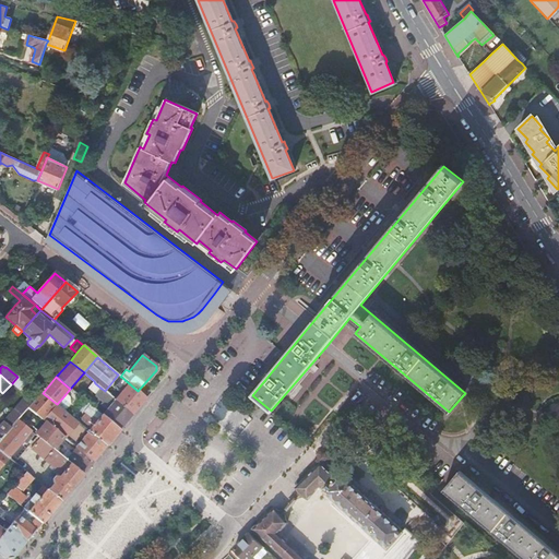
[(133,415),(146,399),(138,391),(121,377),(113,387),(120,393),(115,400),(133,415)]
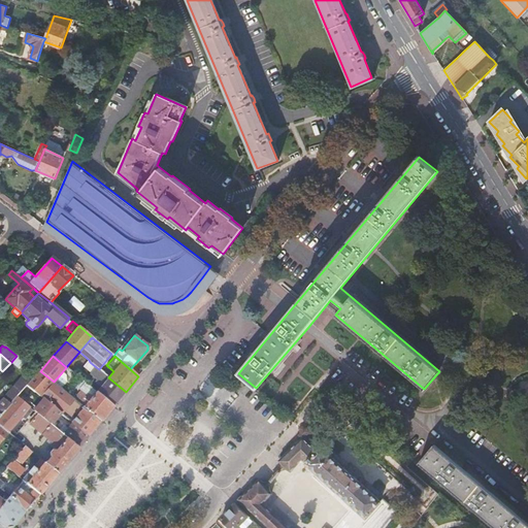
[(83,367),(91,373),(96,367),(90,362),(89,360),(83,367)]
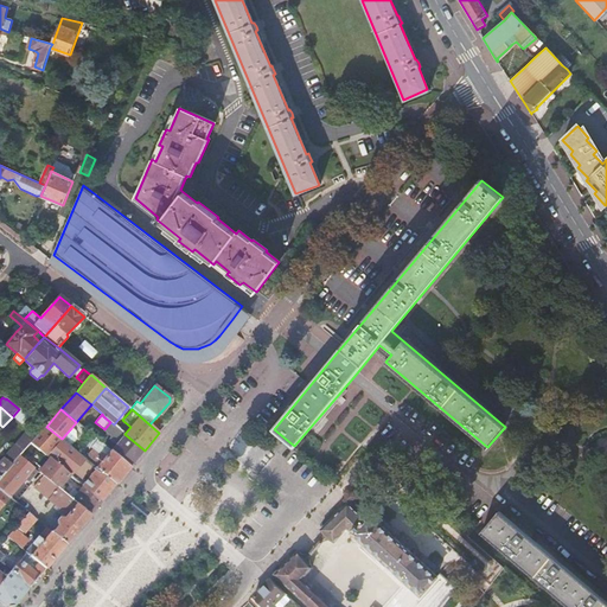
[(110,452),(129,468),(145,451),(125,434),(114,425),(110,422),(104,429),(103,430),(113,439),(110,441),(116,445),(110,452)]
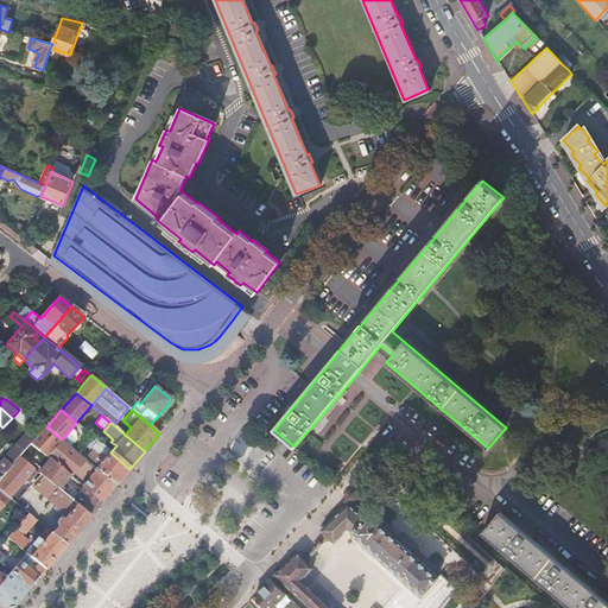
[(62,439),(46,428),(36,439),(31,444),(50,461),(69,476),(84,458),(71,448),(62,439)]
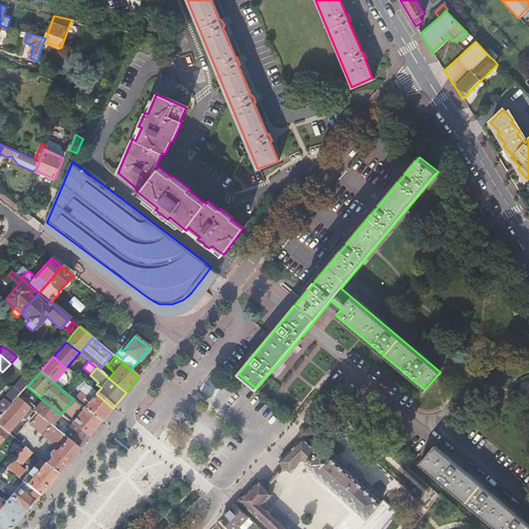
[(66,376),(62,373),(54,382),(62,390),(67,383),(66,376)]
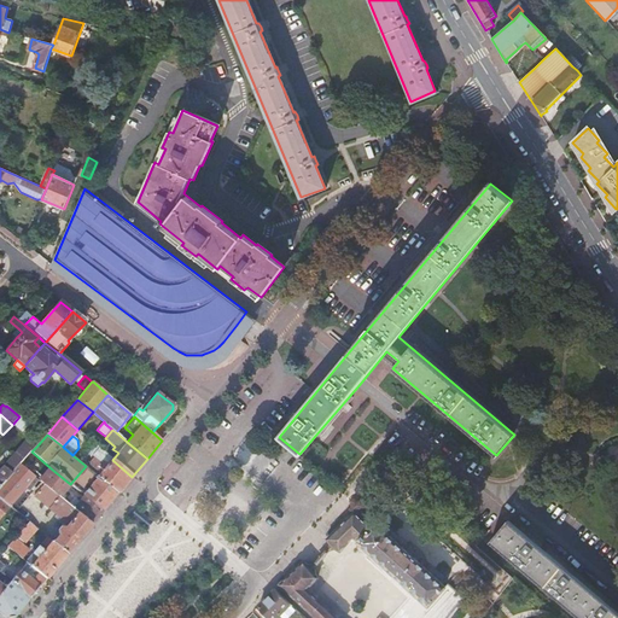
[(0,472),(0,488),(19,466),(23,462),(31,452),(36,447),(29,439),(0,472)]
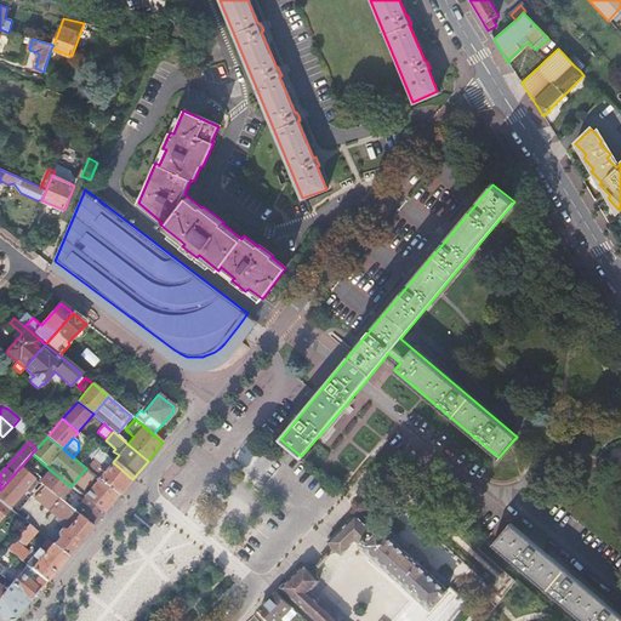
[(101,477),(100,479),(119,495),(132,479),(113,462),(95,446),(87,456),(92,460),(95,461),(90,467),(91,468),(101,477)]
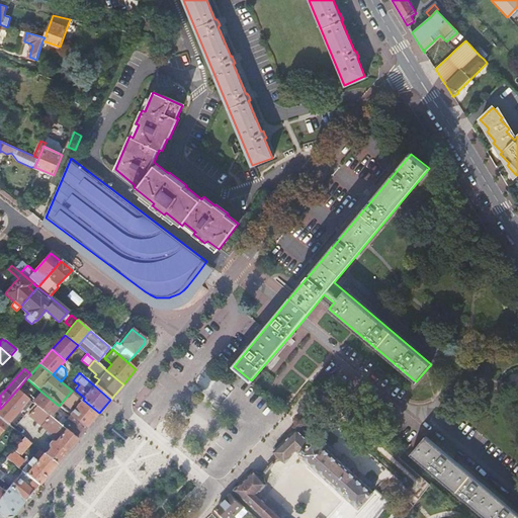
[(46,455),(57,464),(77,440),(61,427),(58,424),(56,423),(50,418),(32,404),(16,391),(0,409),(0,416),(9,424),(21,410),(27,415),(33,408),(36,410),(30,418),(58,440),(56,444),(55,444),(55,443),(54,443),(53,443),(52,443),(51,444),(51,445),(50,446),(50,447),(51,448),(51,449),(46,455)]
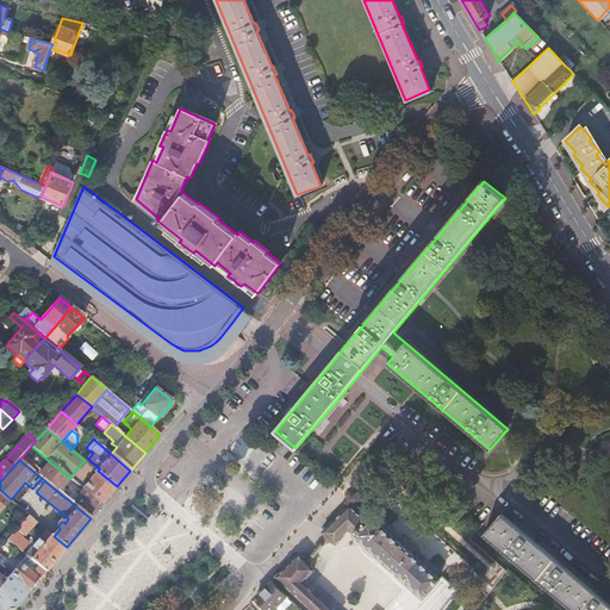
[(97,471),(85,460),(69,478),(78,484),(82,487),(97,471)]
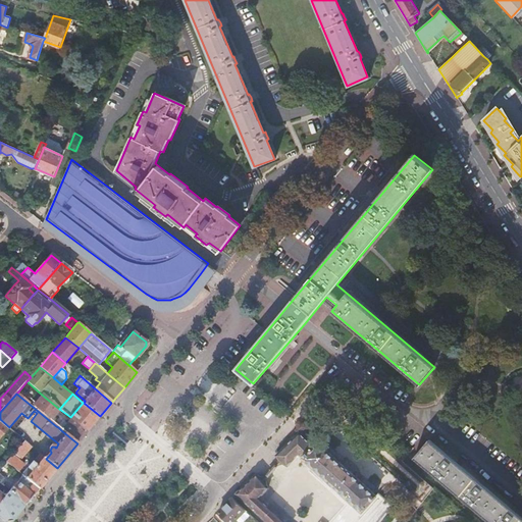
[(59,409),(43,396),(33,407),(50,421),(58,411),(63,416),(66,414),(59,409)]
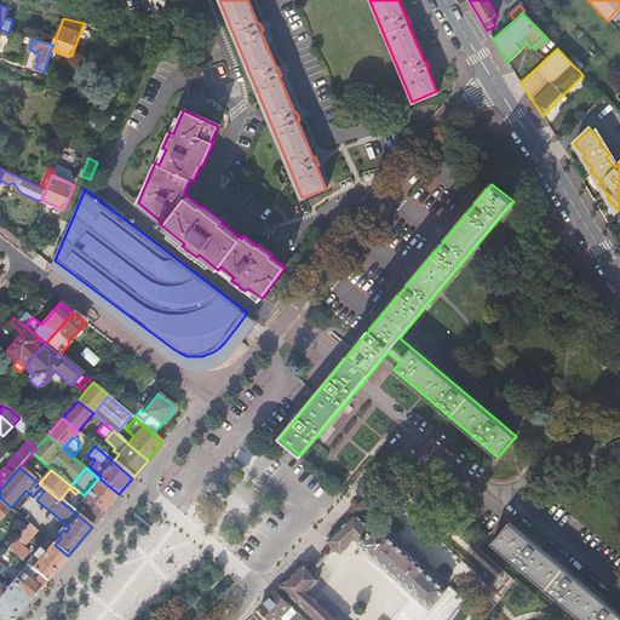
[(99,478),(98,478),(84,495),(85,497),(104,512),(119,494),(99,478)]
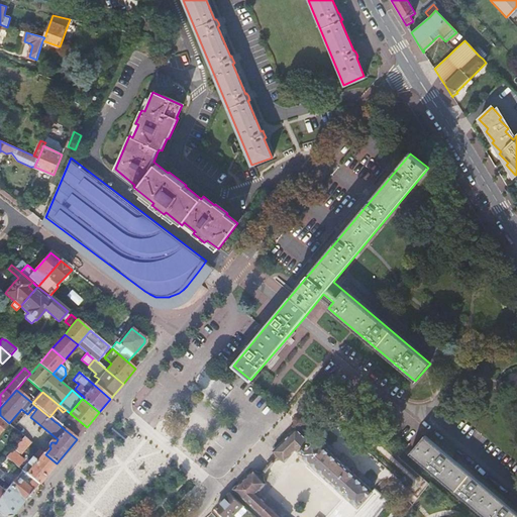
[(77,439),(87,427),(71,414),(61,426),(77,439)]
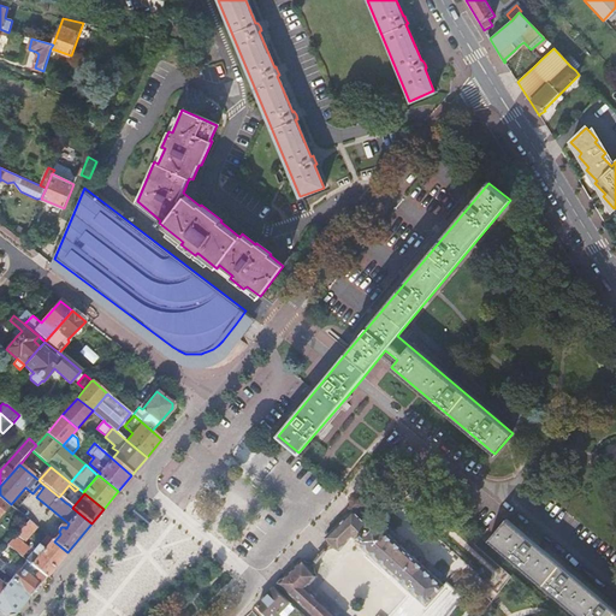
[(11,504),(0,495),(0,517),(11,505),(11,504)]
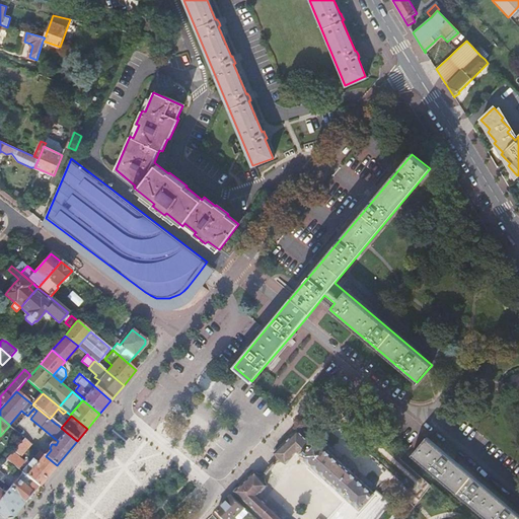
[(123,442),(122,430),(113,431),(114,443),(123,442)]
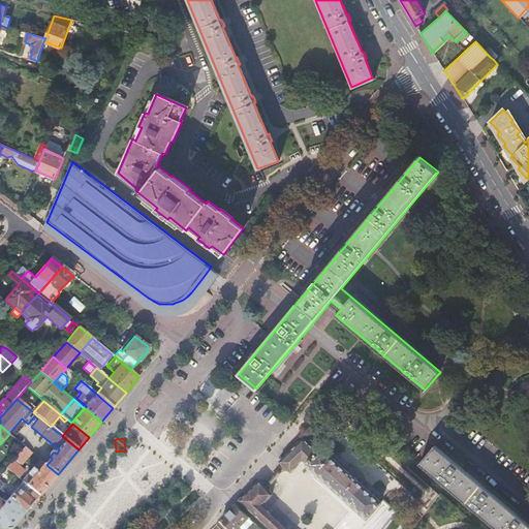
[(367,519),(380,504),(381,503),(321,448),(317,453),(308,443),(304,439),(292,449),(280,462),(281,463),(281,464),(282,465),(283,467),(283,469),(283,470),(282,471),(282,472),(277,477),(272,483),(271,484),(270,484),(269,484),(268,484),(267,484),(266,484),(265,484),(263,484),(262,483),(261,483),(261,481),(260,481),(240,500),(270,528),(289,528),(263,505),(274,495),(273,495),(273,494),(272,493),(272,492),(272,491),(271,490),(271,489),(271,488),(271,487),(272,486),(273,485),(283,474),(284,474),(284,473),(285,472),(286,472),(288,472),(289,473),(290,473),(291,474),(292,475),(293,475),(293,476),(306,464),(331,486),(330,487),(342,498),(343,497),(367,519)]
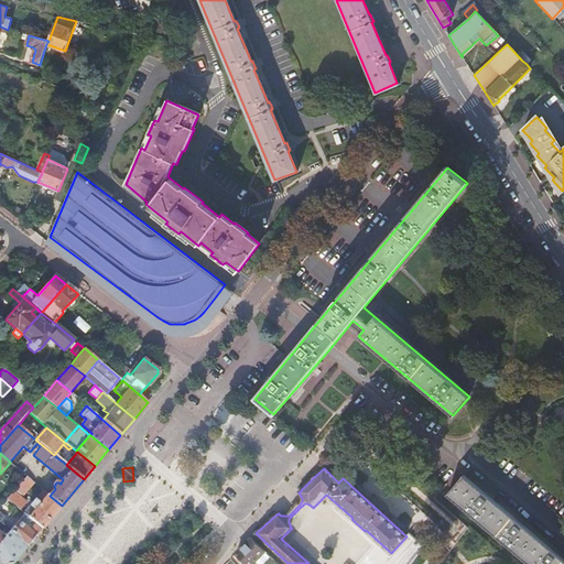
[(24,513),(25,513),(35,522),(38,524),(43,529),(62,506),(50,496),(26,476),(21,483),(43,500),(40,503),(35,500),(24,513)]
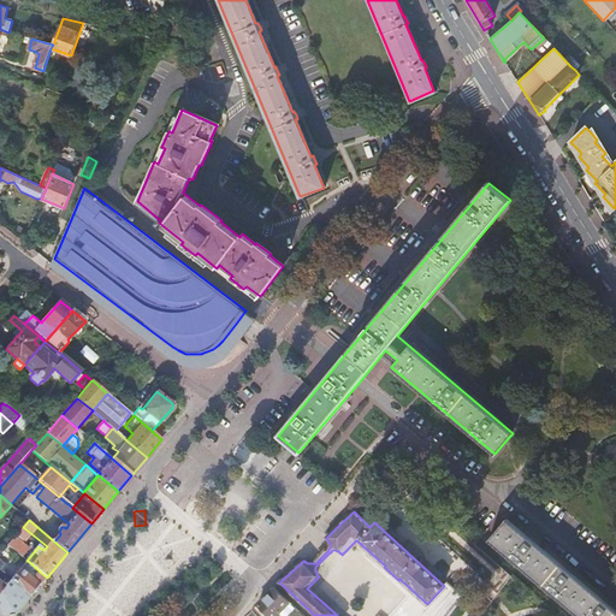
[(527,538),(507,520),(489,540),(579,615),(615,615),(615,611),(606,604),(564,568),(527,538)]
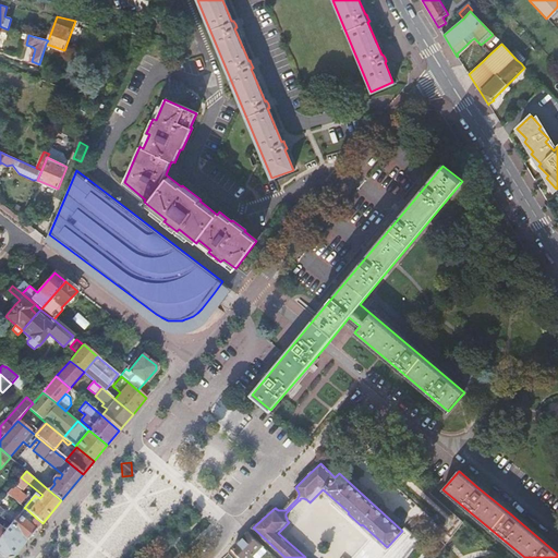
[(7,494),(20,504),(25,496),(13,486),(7,494)]
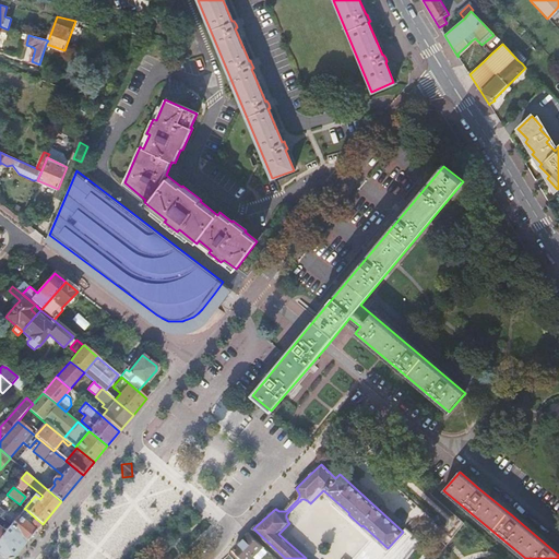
[(0,538),(11,525),(3,519),(7,513),(0,507),(0,538)]
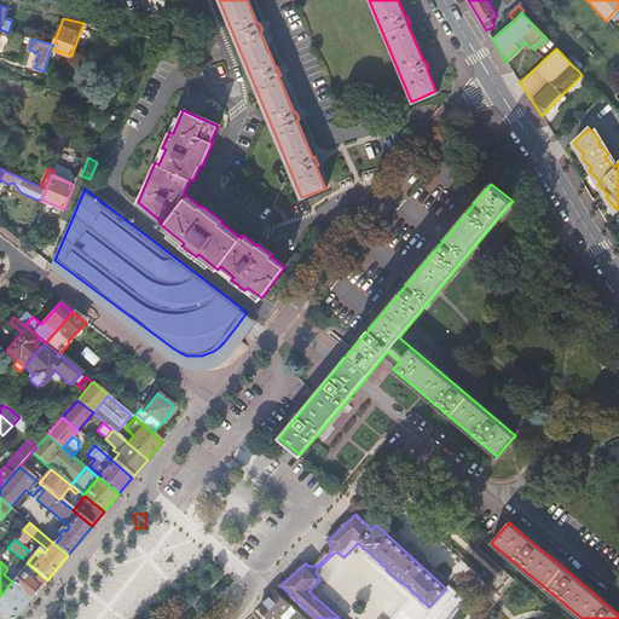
[(28,563),(12,582),(0,596),(0,612),(9,618),(15,618),(47,580),(41,576),(33,584),(28,579),(34,573),(36,576),(39,573),(28,563)]
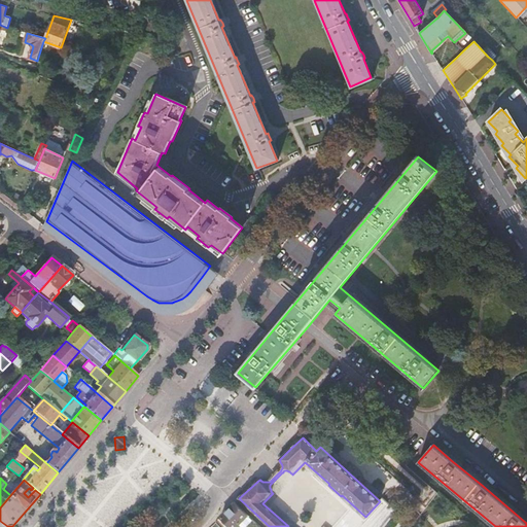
[(235,502),(220,518),(226,524),(230,526),(235,526),(248,515),(235,502)]
